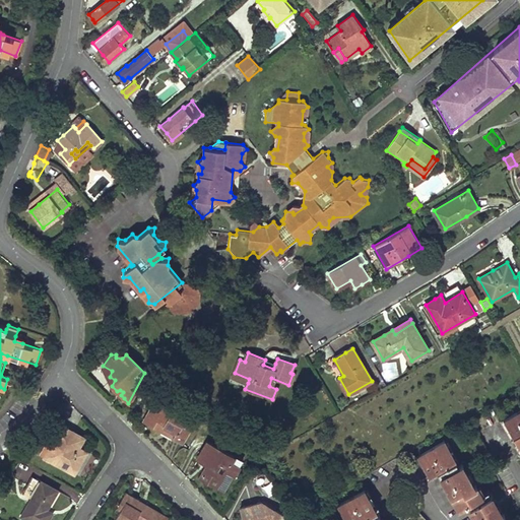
[(275,364),(265,360),(263,365),(273,369),(275,364)]
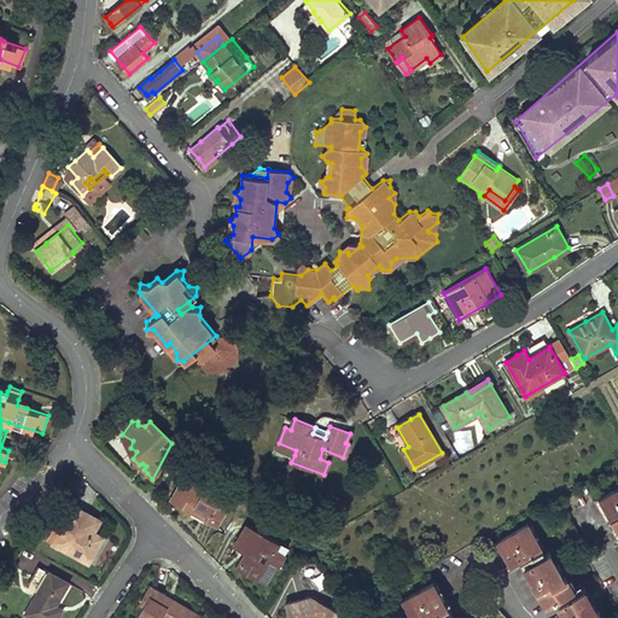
[(133,441),(122,435),(133,459),(136,452),(130,448),(133,441)]
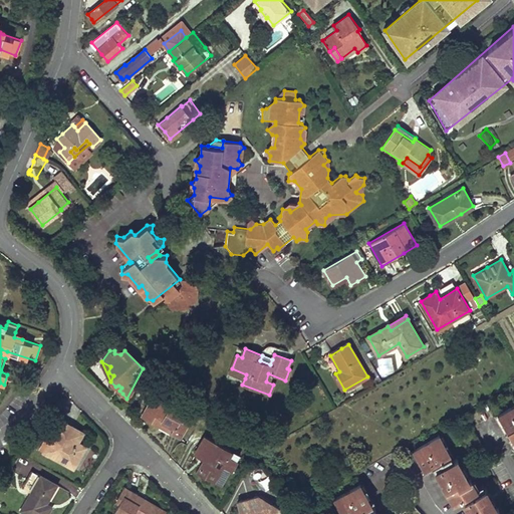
[(246,374),(232,368),(230,373),(245,378),(246,374)]
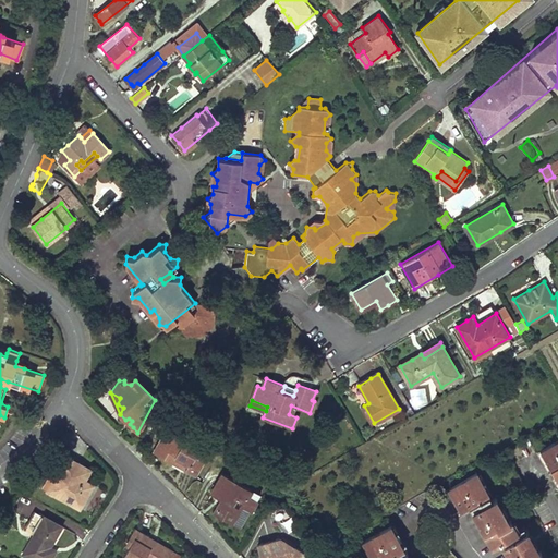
[(374,423),(364,405),(361,407),(372,424),(374,423)]
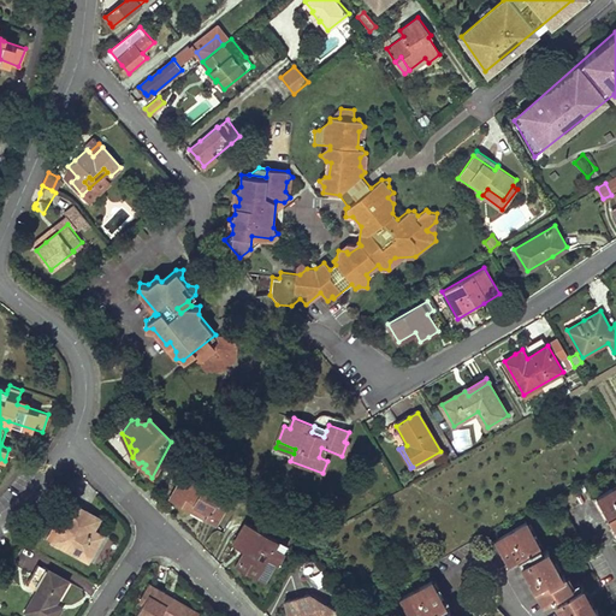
[(196,478),(185,472),(171,498),(193,510),(195,505),(208,513),(205,517),(215,523),(230,497),(205,484),(203,486),(195,481),(196,478)]
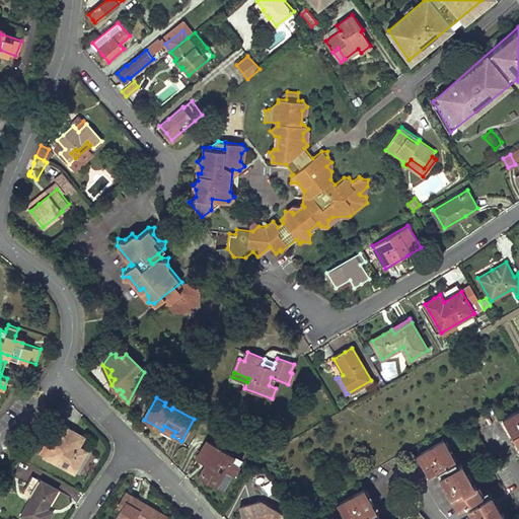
[(518,409),(501,420),(518,451),(518,409)]
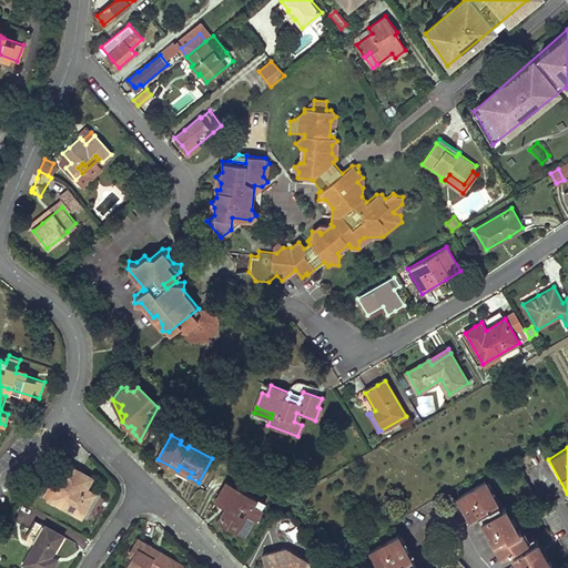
[(81,472),(67,464),(54,486),(58,488),(50,500),(80,517),(91,497),(83,492),(85,488),(91,477),(81,472)]
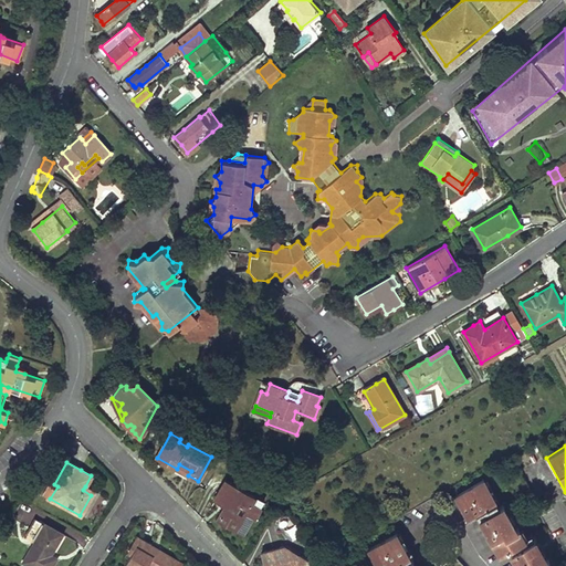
[(179,464),(177,469),(182,472),(188,475),(191,471),(179,464)]
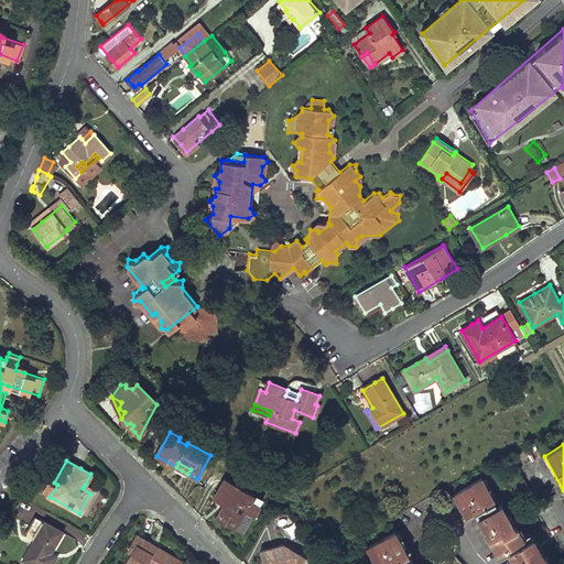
[(494,499),(483,477),(454,494),(465,516),(474,510),(494,499)]
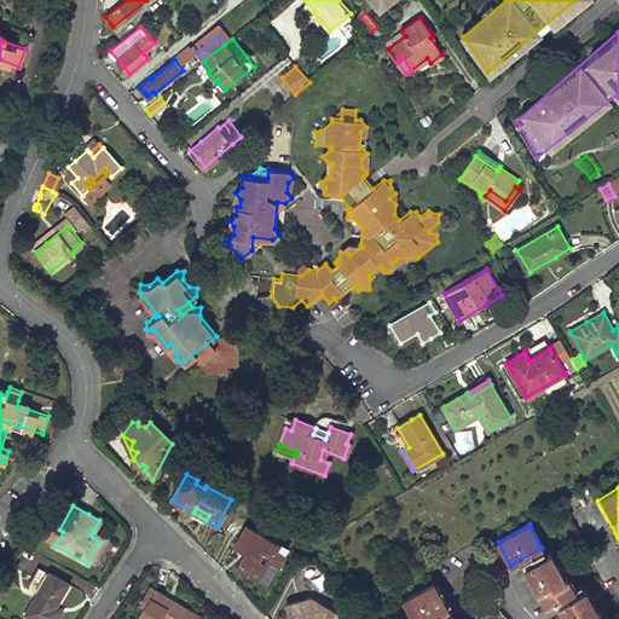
[(278,544),(247,526),(235,547),(247,553),(250,555),(248,561),(243,559),(238,568),(250,576),(265,584),(271,573),(265,570),(268,562),(277,567),(284,555),(275,550),(278,544)]
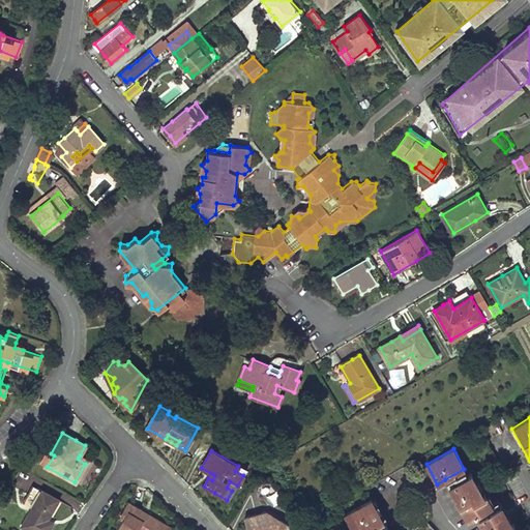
[(54,455),(51,453),(45,465),(47,467),(54,455)]
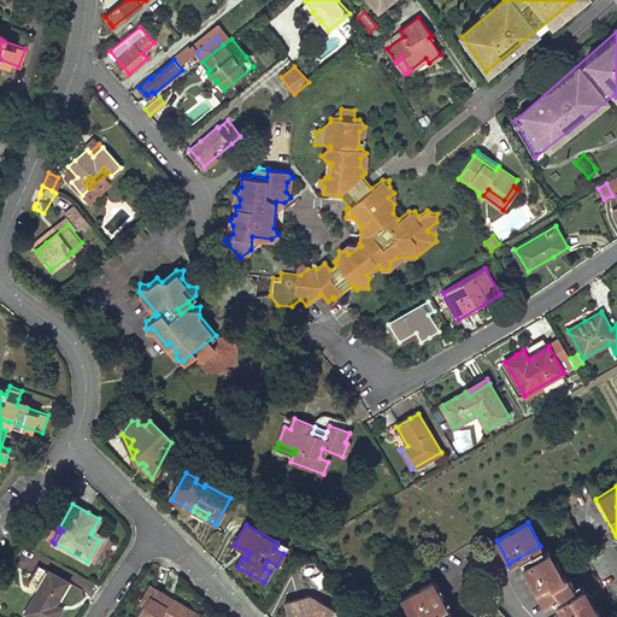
[(544,552),(540,546),(518,558),(522,564),(544,552)]
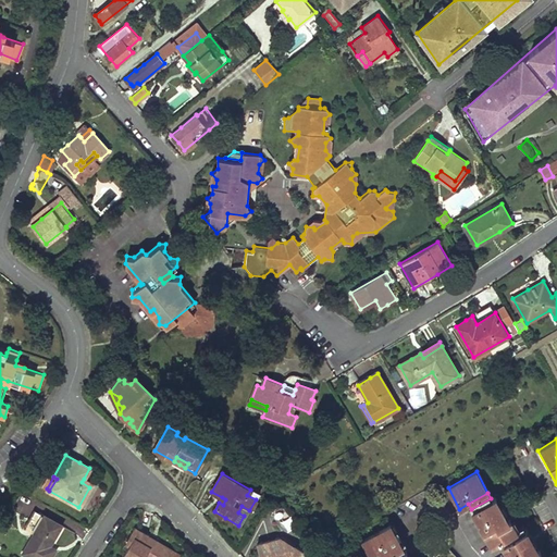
[(508,517),(495,495),(491,498),(471,509),(490,542),(499,536),(515,529),(509,517),(508,517)]
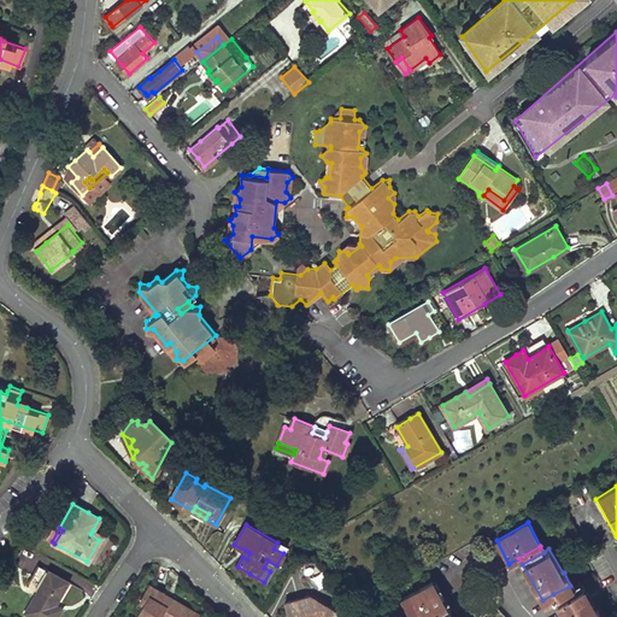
[(68,582),(41,566),(30,587),(36,591),(24,612),(33,616),(56,616),(62,607),(52,603),(54,599),(57,600),(68,582)]
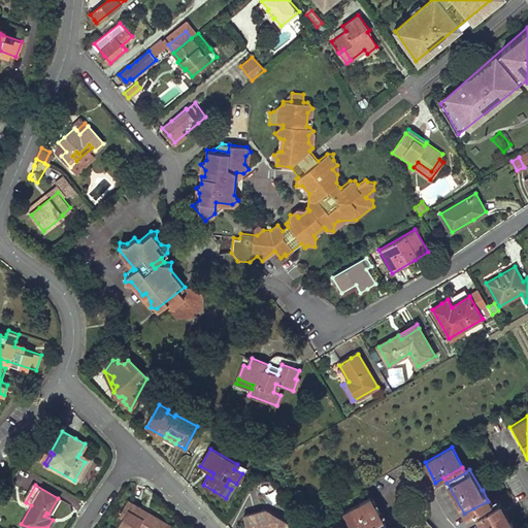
[(381,517),(365,490),(352,498),(355,505),(342,513),(351,527),(361,527),(380,518),(381,517)]
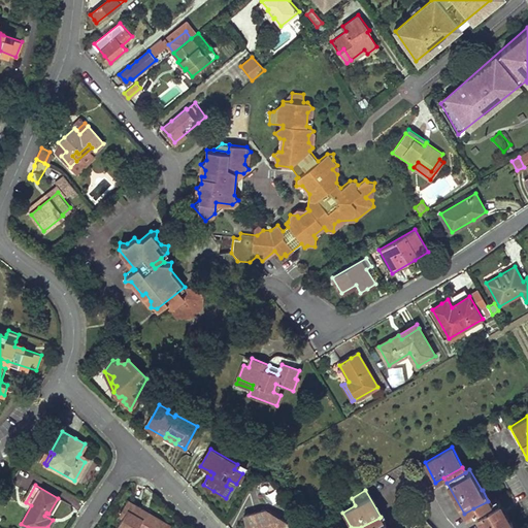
[(497,501),(495,497),(488,501),(473,508),(476,514),(497,501)]
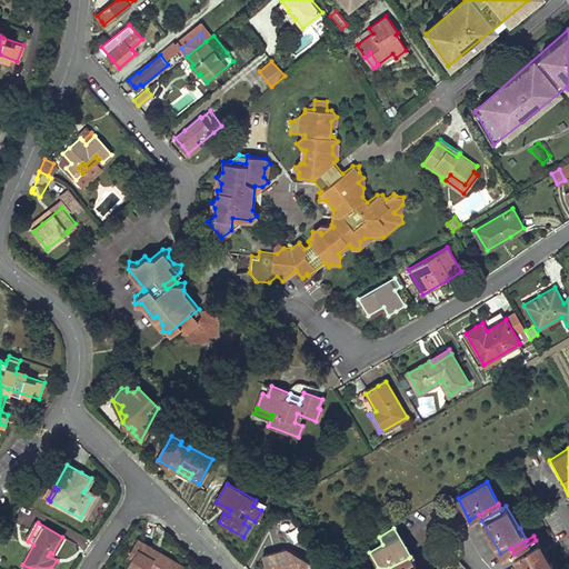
[(152,547),(137,538),(132,546),(137,548),(131,557),(125,568),(126,568),(147,568),(148,568),(181,568),(183,565),(165,553),(158,549),(155,555),(150,551),(152,547)]
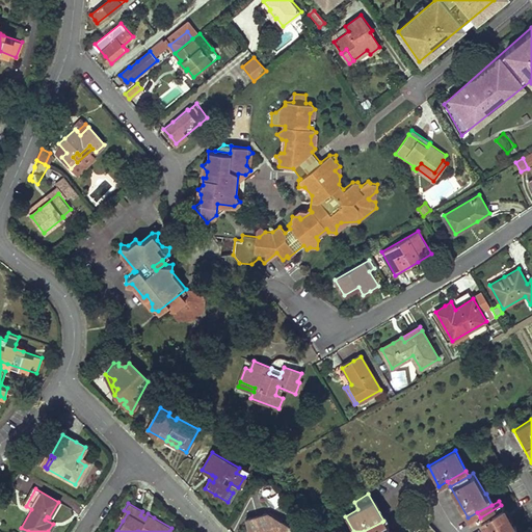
[(513,526),(501,505),(480,517),(478,519),(485,531),(517,531),(514,525),(513,526)]
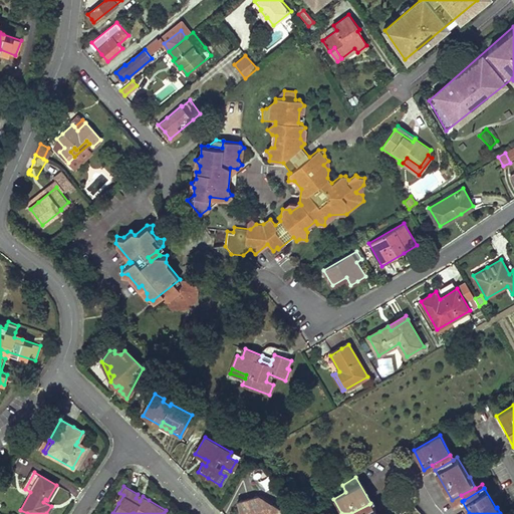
[(123,495),(119,493),(114,501),(118,503),(123,495)]
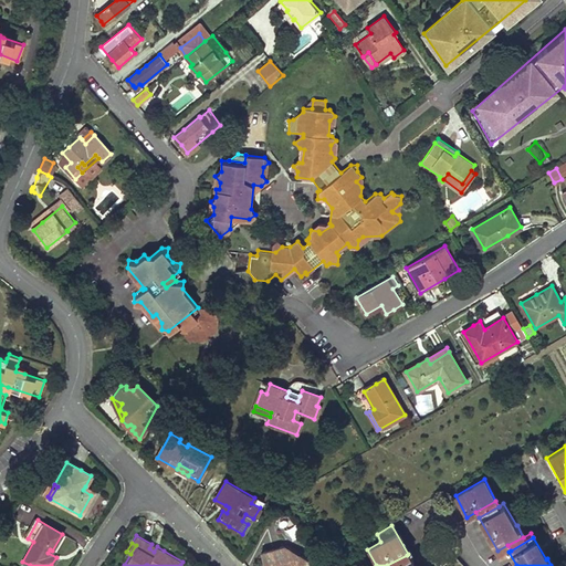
[(303,565),(307,559),(299,554),(296,558),(289,554),(290,549),(284,546),(261,553),(264,565),(303,565)]
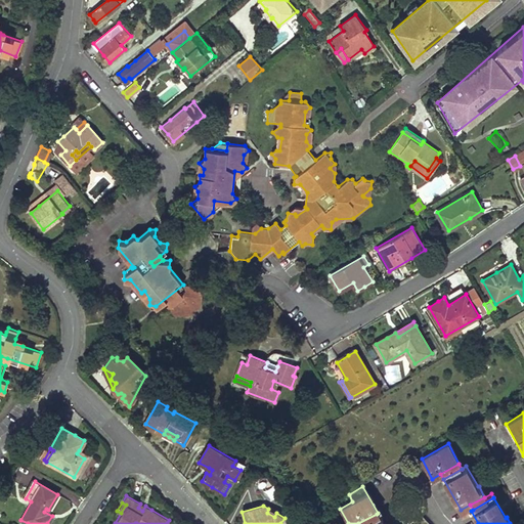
[(430,523),(417,509),(406,519),(409,523),(430,523)]
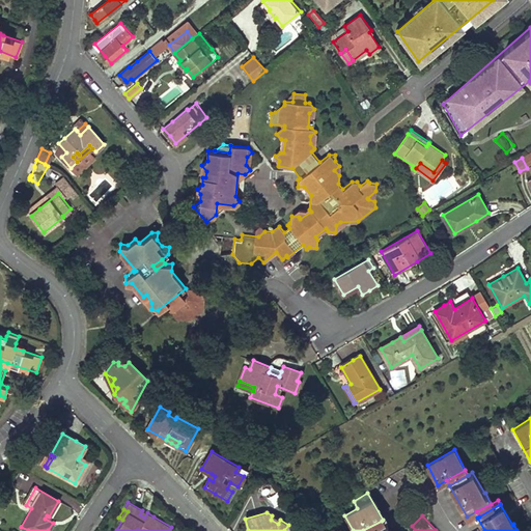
[(374,530),(384,526),(382,521),(363,530),(374,530)]
